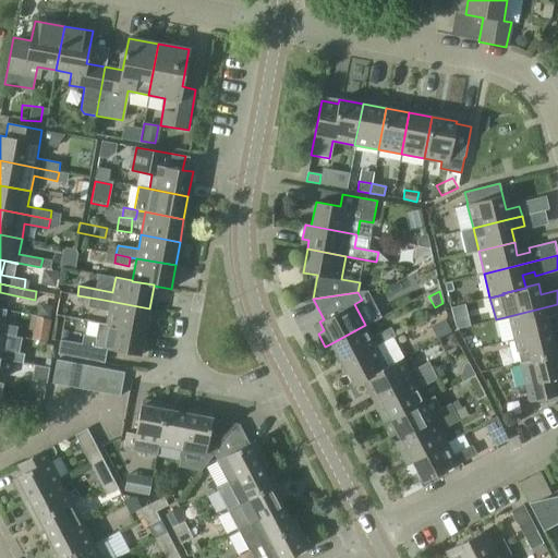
[(88,306),(101,308),(104,300),(91,298),(88,306)]
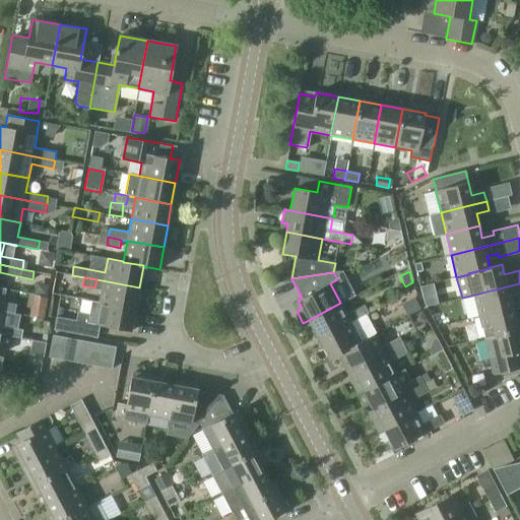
[(102,288),(100,303),(135,309),(139,287),(96,279),(94,287),(102,288)]
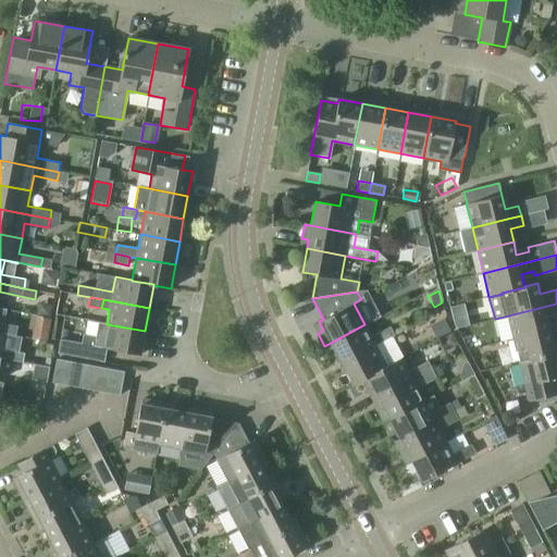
[(514,338),(549,330),(546,317),(556,313),(556,307),(556,304),(508,316),(514,338)]
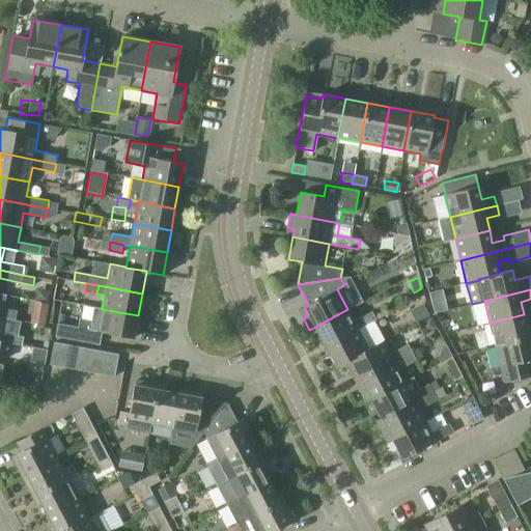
[(23,324),(37,325),(39,302),(25,301),(23,324)]
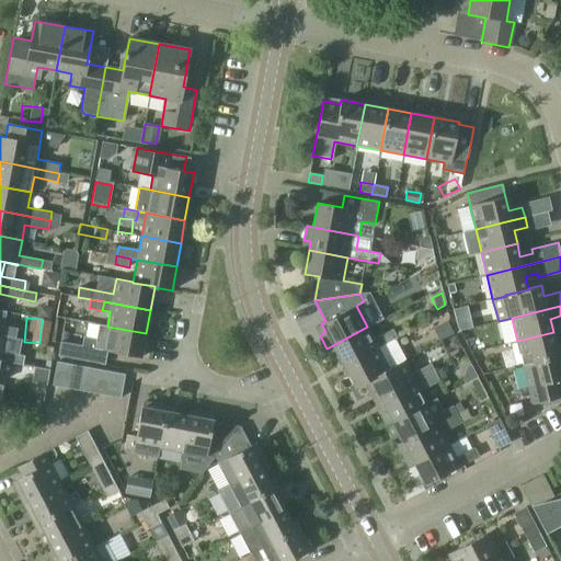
[(58,356),(104,364),(106,351),(141,357),(146,333),(107,327),(98,324),(95,339),(84,336),(82,345),(61,342),(58,356)]
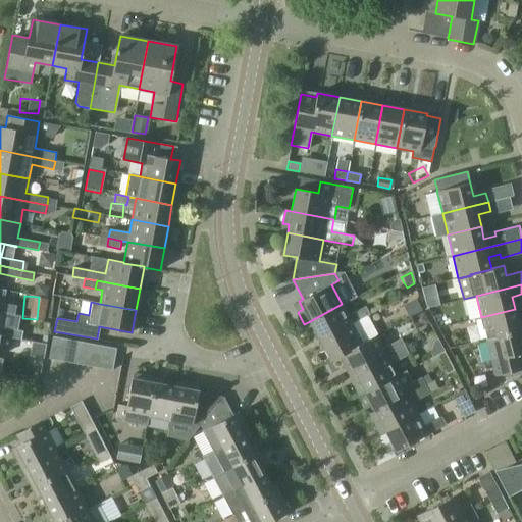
[(469,302),(457,303),(460,334),(472,332),(469,302)]
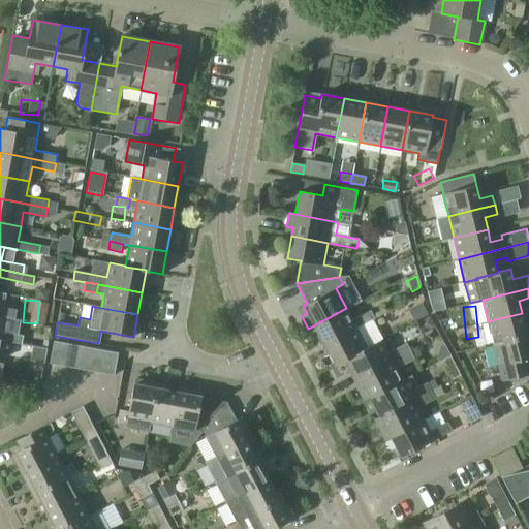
[(0,307),(0,316),(4,317),(14,318),(16,310),(0,307)]
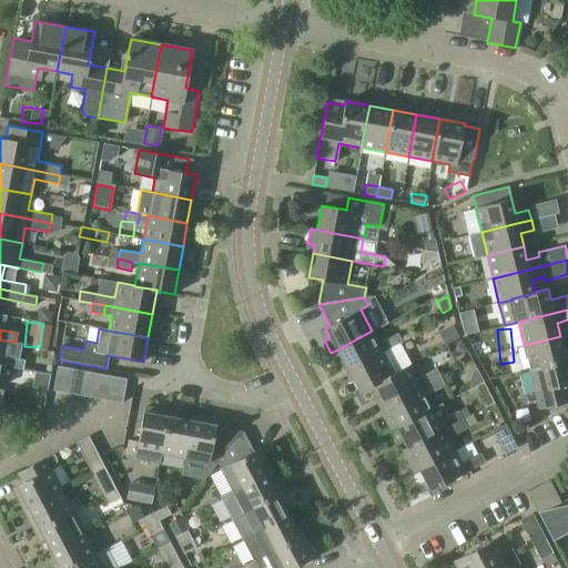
[(372,331),(337,350),(348,371),(383,352),(397,344),(403,342),(398,333),(378,343),(372,331)]
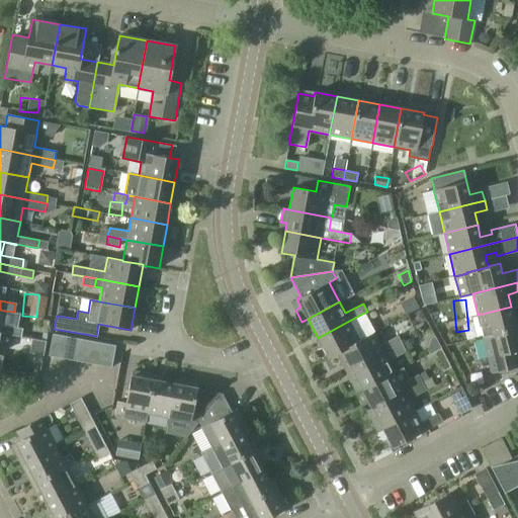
[(483,336),(517,327),(517,317),(513,319),(511,307),(478,315),(483,336)]
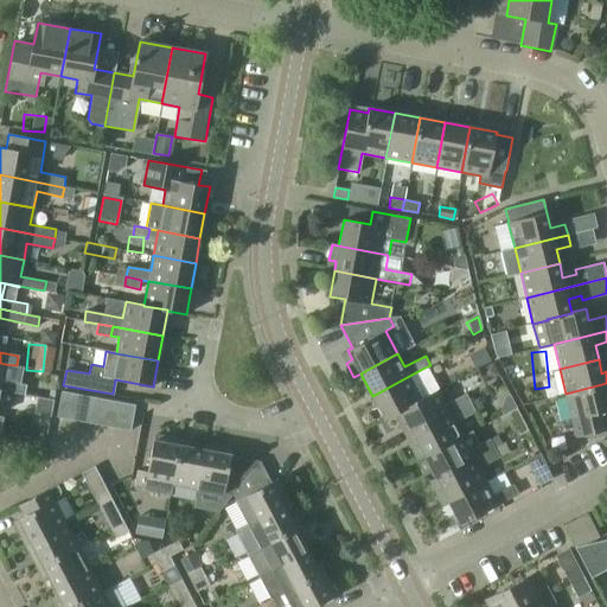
[(0,389),(0,390),(25,395),(27,385),(2,381),(5,364),(0,363),(0,389)]
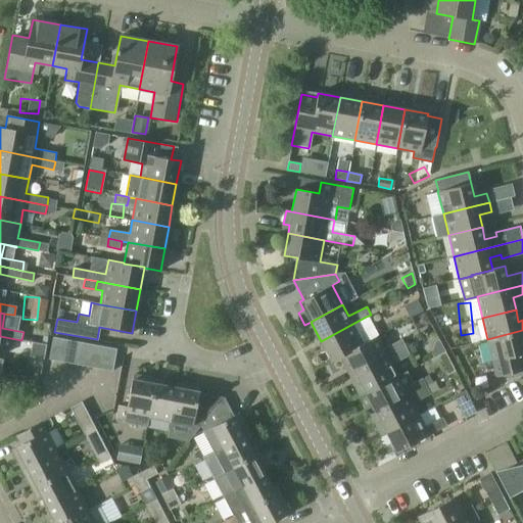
[(352,324),(321,341),(331,361),(378,336),(377,336),(376,336),(366,317),(352,324)]
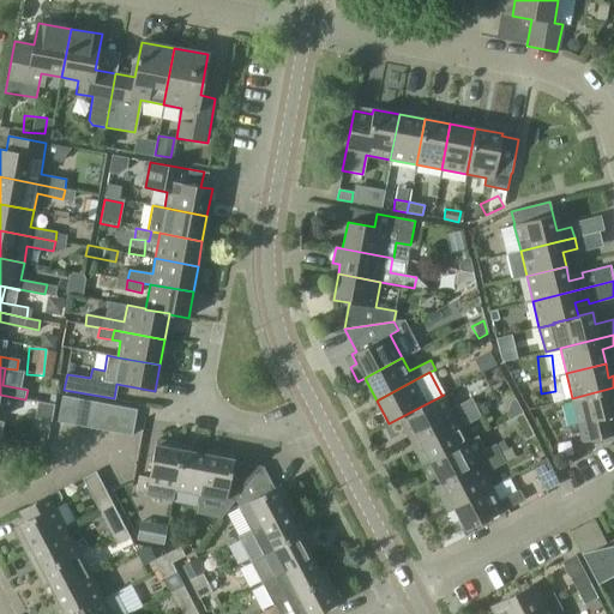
[(613,387),(572,398),(579,425),(578,425),(583,441),(613,433),(613,417),(613,416),(613,415),(613,399),(613,387)]
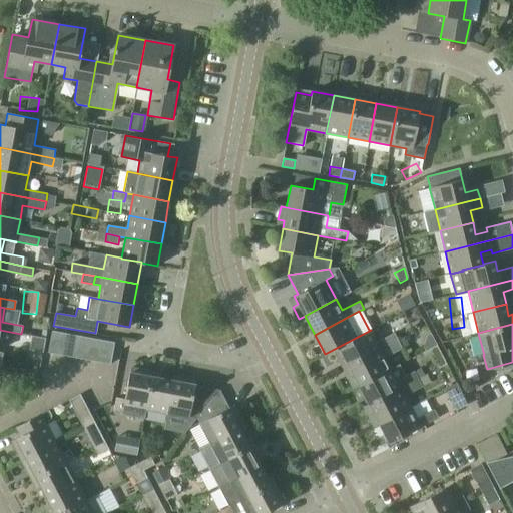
[(345,359),(349,366),(386,346),(398,340),(394,333),(377,342),(371,330),(325,354),(325,355),(334,350),(340,361),(345,359)]
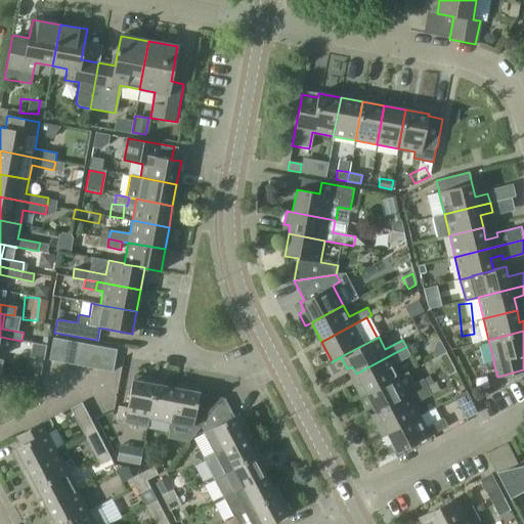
[(53,339),(49,360),(61,362),(66,341),(53,339)]
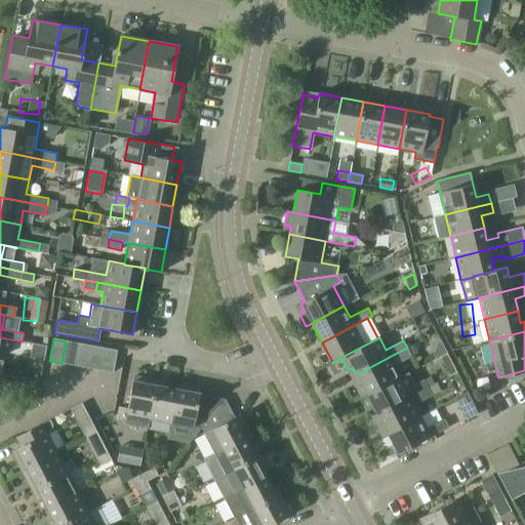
[(66,341),(62,363),(74,366),(78,344),(66,341)]
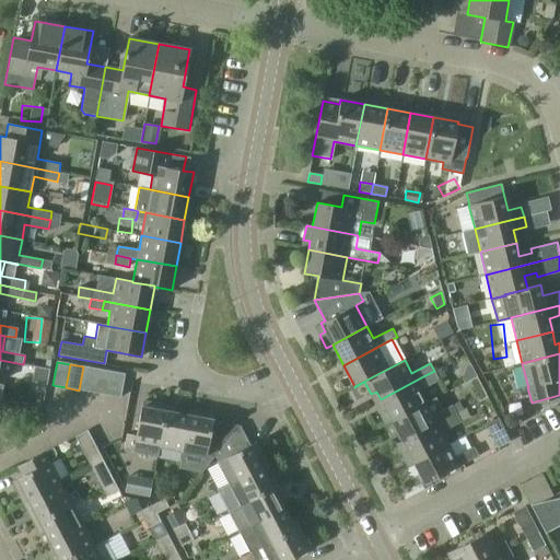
[(34,366),(32,382),(47,384),(49,369),(34,366)]
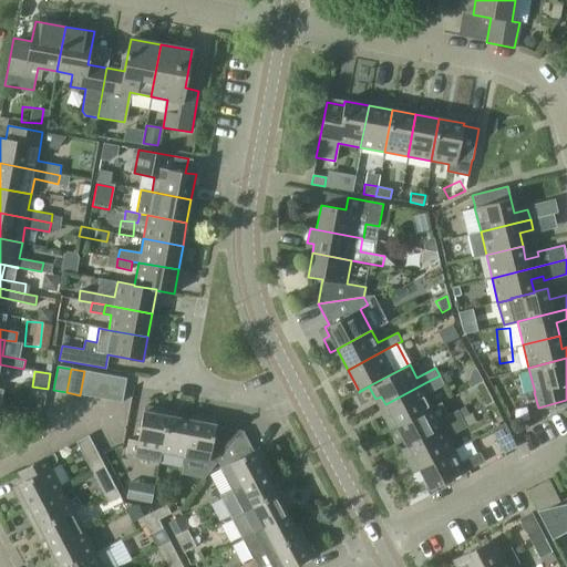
[(84,371),(80,395),(93,398),(99,373),(84,371)]
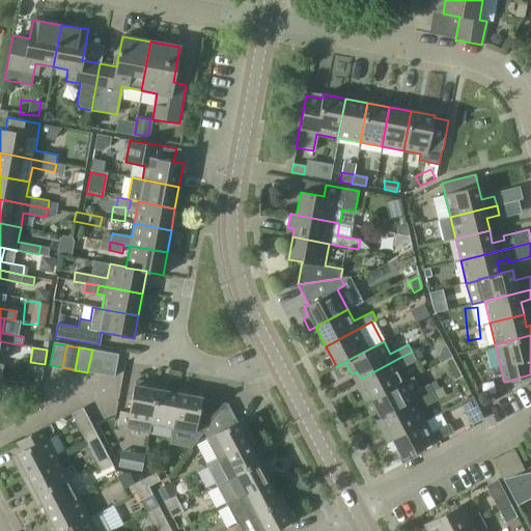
[(92,350),(87,372),(101,374),(105,352),(102,352),(92,350)]
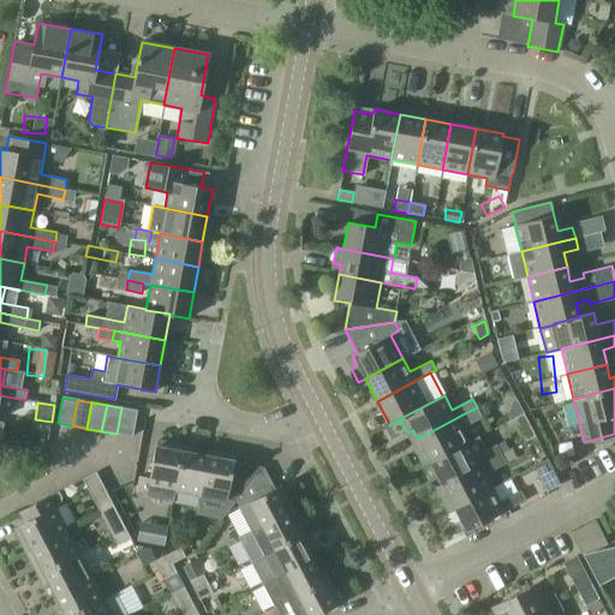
[(121,407),(117,434),(127,436),(132,436),(137,410),(132,410),(121,407)]
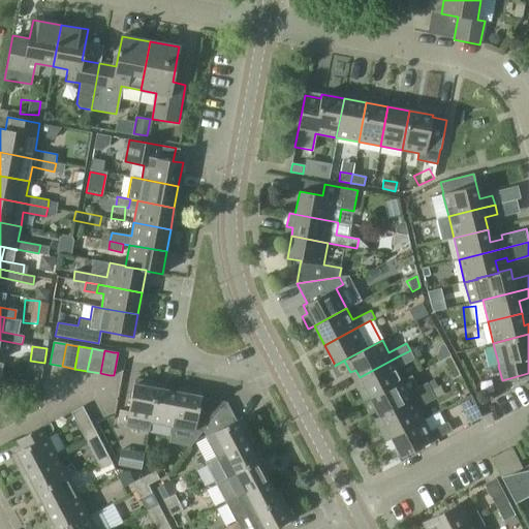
[(364,400),(370,397),(403,379),(397,368),(414,359),(410,350),(398,356),(360,377),(364,384),(358,387),(364,400)]
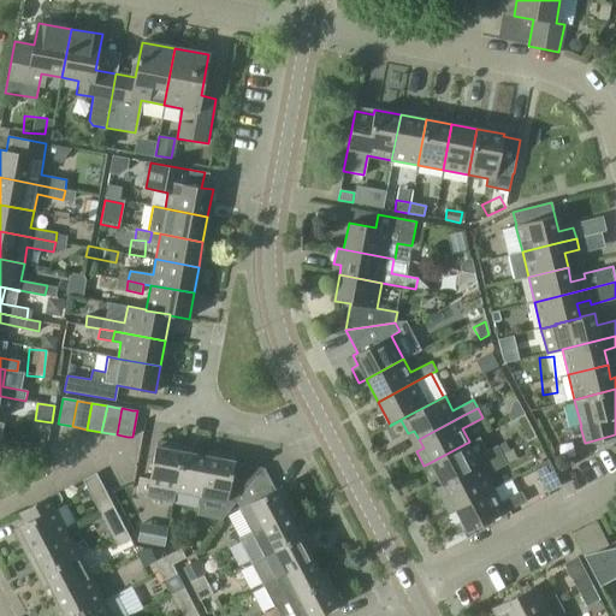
[(514,419),(521,432),(531,427),(525,414),(514,419)]
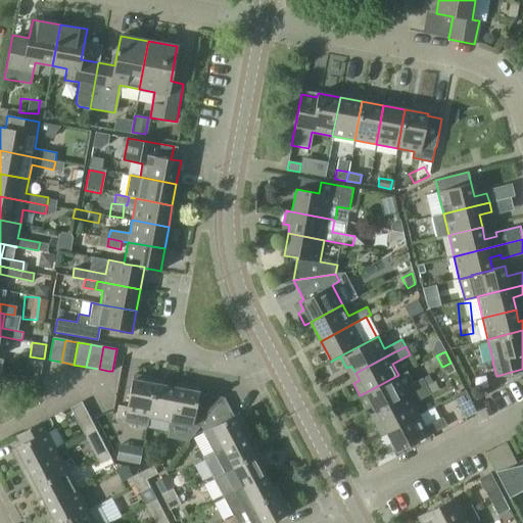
[(366,392),(376,412),(426,386),(432,382),(428,375),(413,383),(407,371),(398,375),(366,392)]
